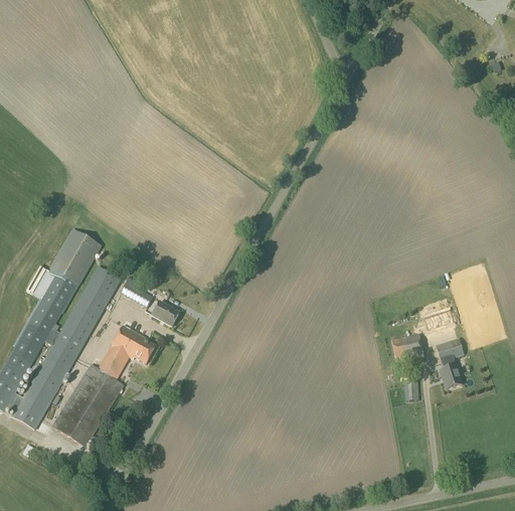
[(61,312),(101,244),(73,228),(50,268),(57,272),(0,372),(0,408),(3,410),(6,406),(14,411),(12,415),(34,429),(120,278),(99,266),(60,332),(51,327),(60,311),(61,312)]
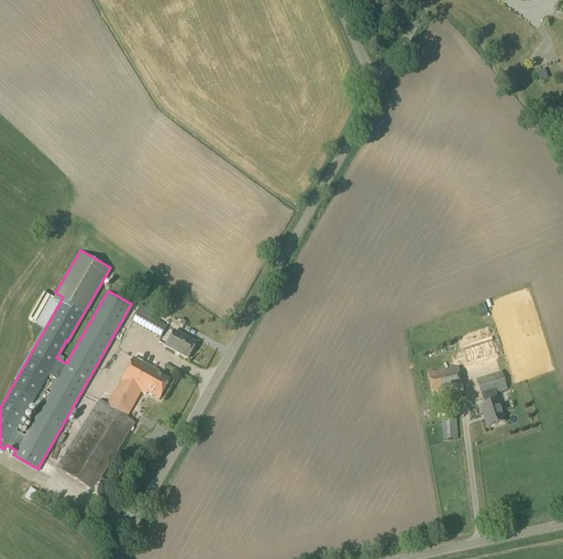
[(161,336),(167,324),(138,307),(132,319),(161,336)]
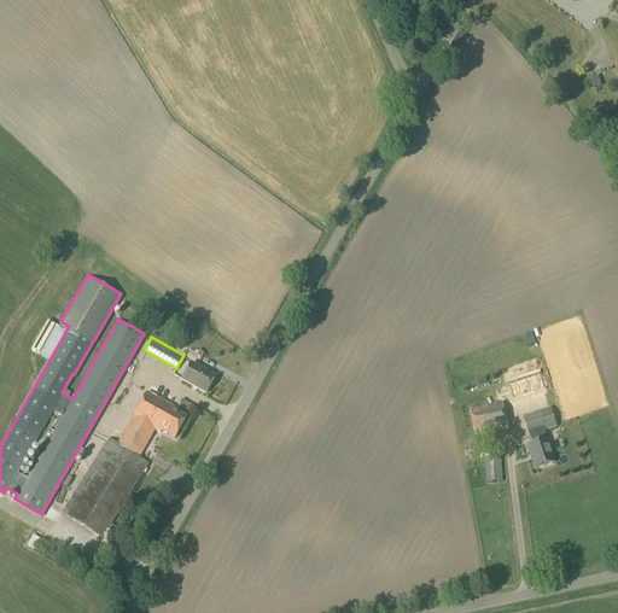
[(532,352),(506,358),(514,392),(541,385),(532,352)]
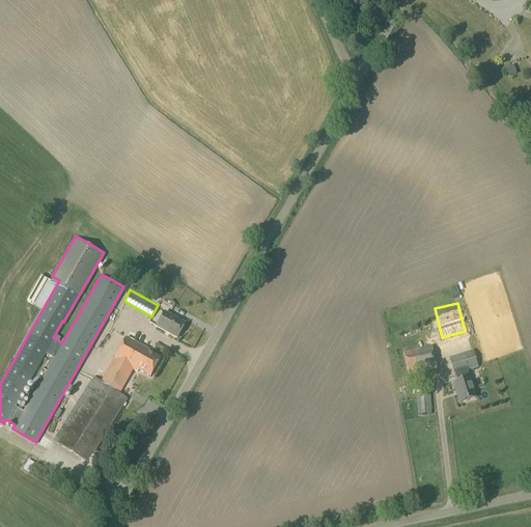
[(177,335),(186,321),(165,309),(157,324),(177,335)]
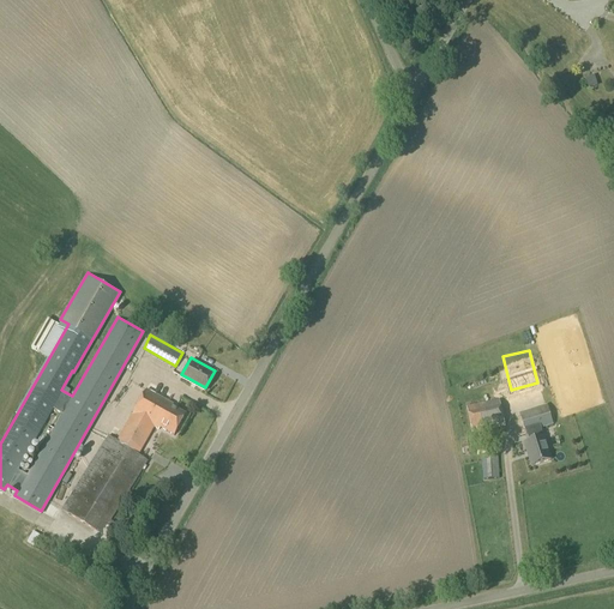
[(174,432),(186,411),(172,403),(173,402),(146,386),(132,411),(118,438),(108,433),(62,507),(102,531),(107,523),(113,528),(116,520),(110,517),(137,472),(142,476),(146,466),(143,464),(148,457),(138,451),(154,423),(158,426),(160,424),(174,432)]
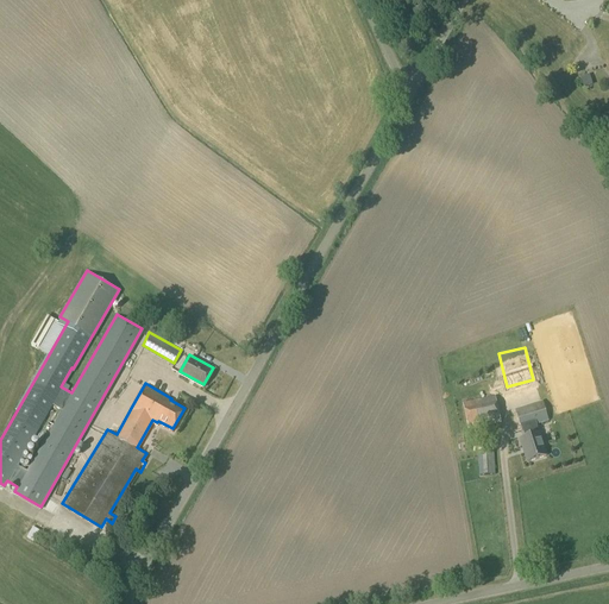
[(468,426),(501,419),(495,394),(463,401),(468,426)]
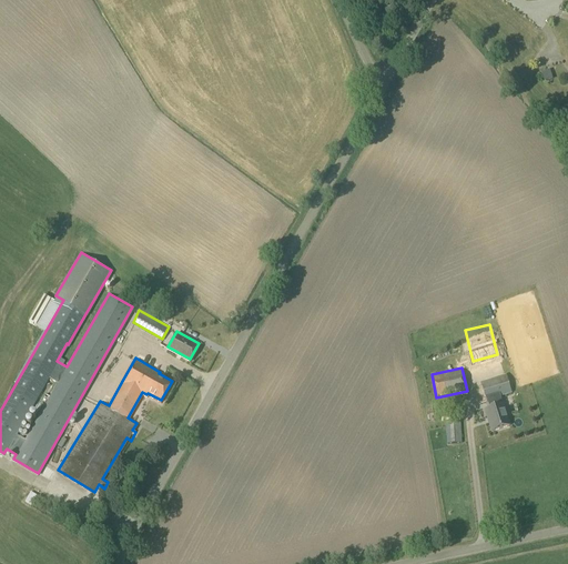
[(511,390),(506,372),(480,381),(486,398),(487,398),(490,405),(485,408),(492,429),(509,423),(503,402),(497,403),(495,395),(511,390)]
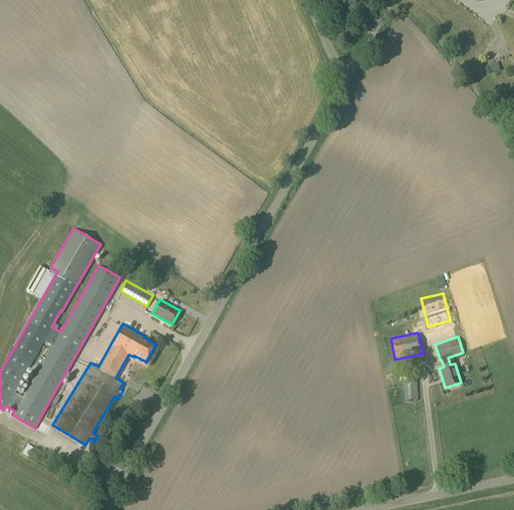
[(418,398),(417,377),(404,378),(404,399),(418,398)]
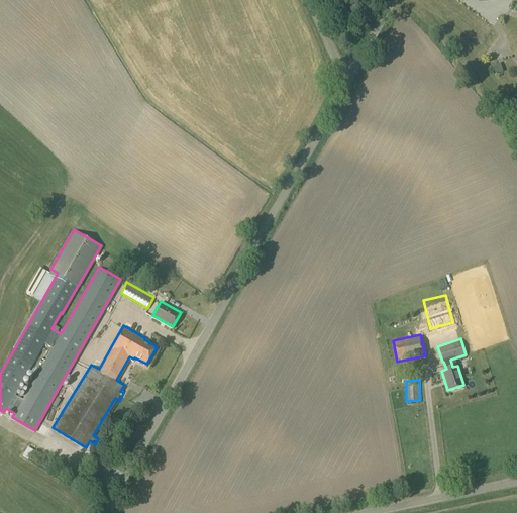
[(28,457),(33,447),(27,444),(22,454),(28,457)]
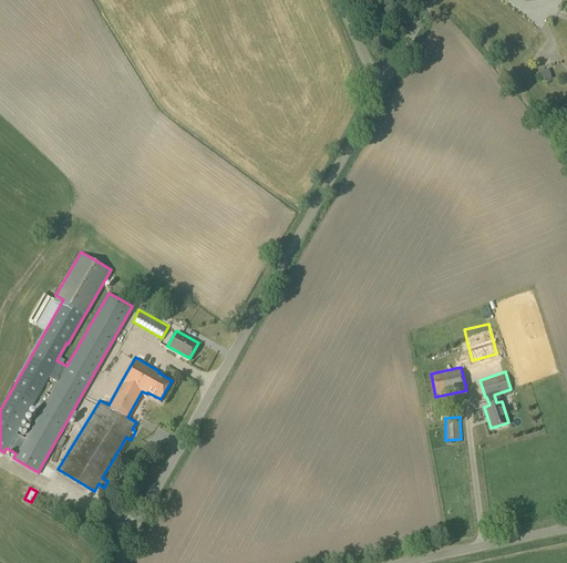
All buildings are outlined.
